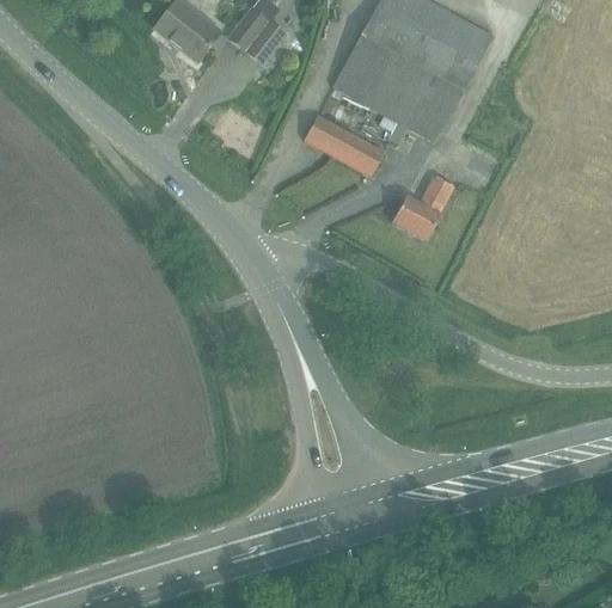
[(176,0),(167,10),(153,29),(197,62),(220,32),(178,0),(176,0)]
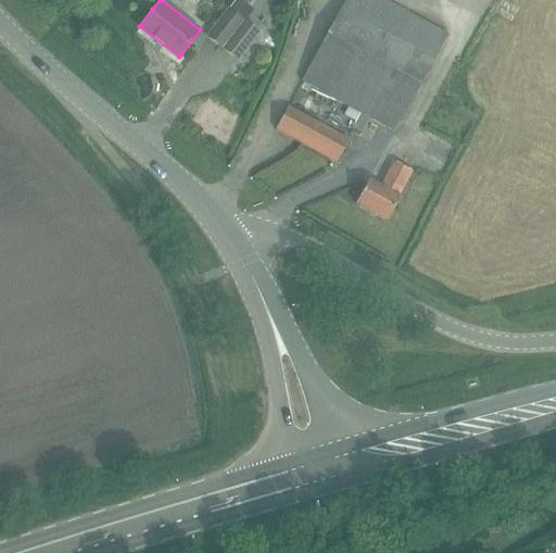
[(344,0),(313,60),(302,79),(394,130),(447,34),(386,0),(344,0)]
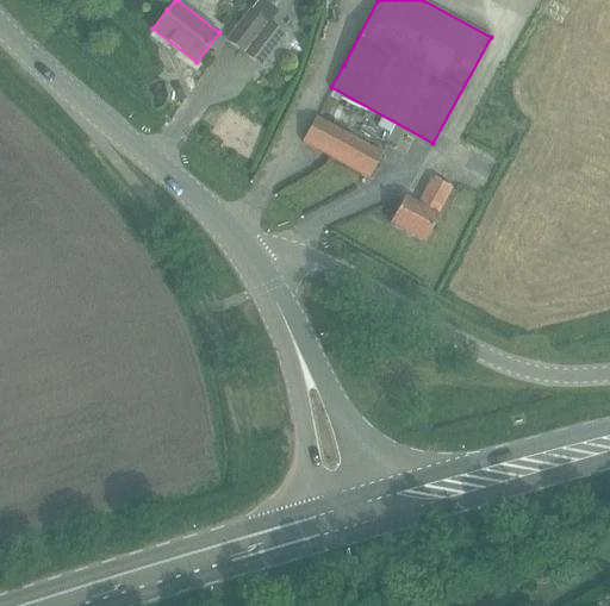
[(250,7),(228,38),(261,63),(284,33),(250,7)]
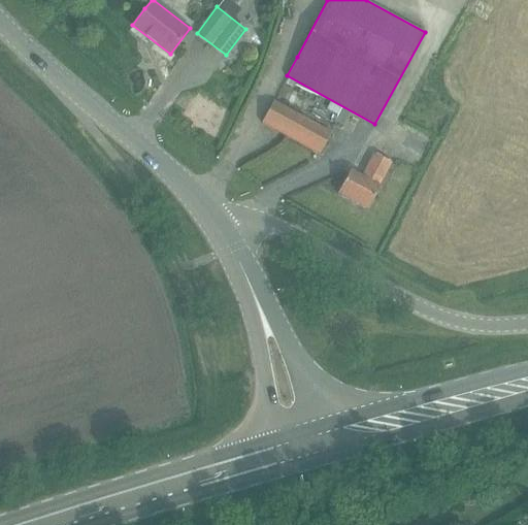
[(262,122),(320,153),(331,131),(273,99),(262,122)]
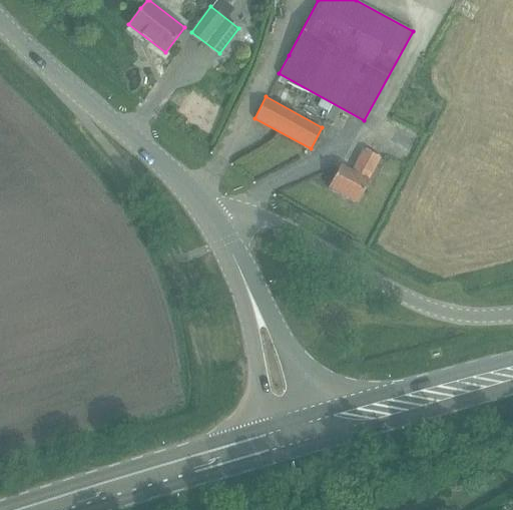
[(328,186),(357,202),(369,180),(368,179),(380,157),(364,147),(351,170),(340,164),(328,186)]
